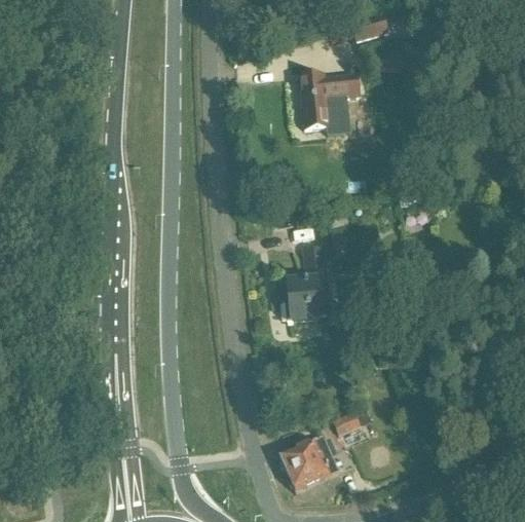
[(357,43),(390,34),(385,14),(351,24),(357,43)]
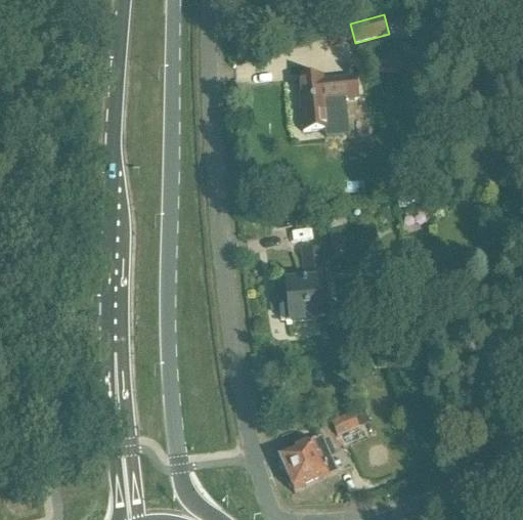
[(401,43),(408,69),(446,59),(439,33),(401,43)]
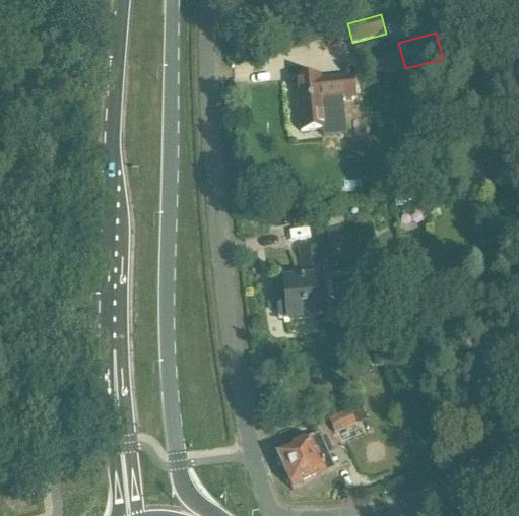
[(355,98),(352,76),(320,79),(320,76),(296,78),(302,131),(326,128),(323,101),(355,98)]
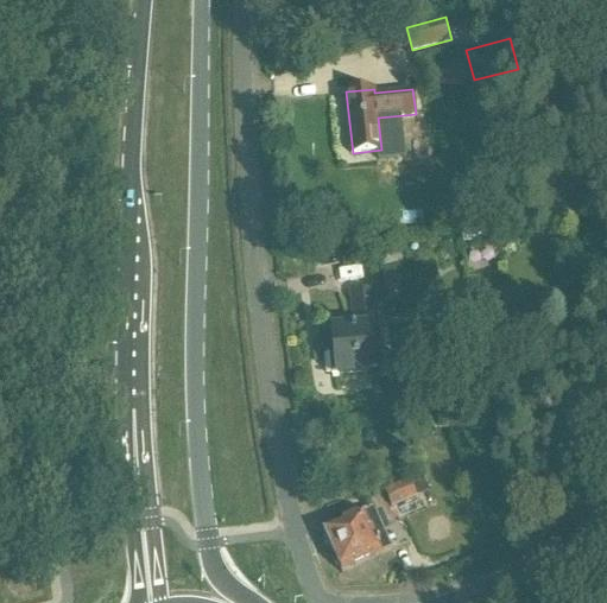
[(405,251),(380,254),(381,264),(406,260),(405,251)]
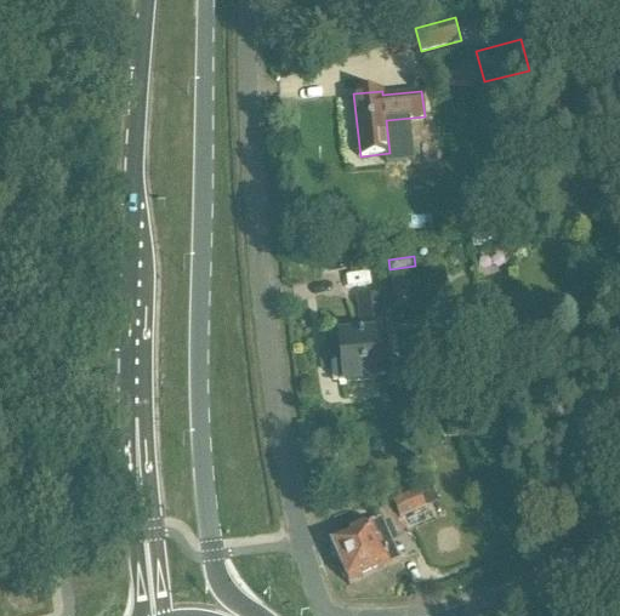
[(386,346),(381,294),(363,295),(368,330),(324,335),(325,337),(343,335),(345,355),(340,357),(342,377),(384,374),(381,348),(390,348),(391,363),(392,363),(391,346),(386,346)]
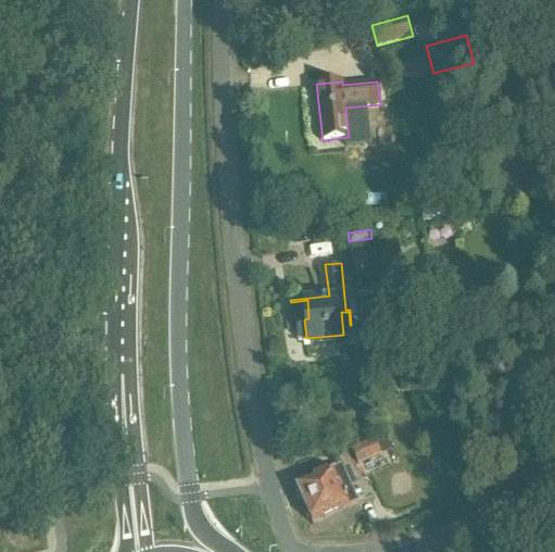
[(387,431),(352,447),(358,462),(393,447),(387,431)]
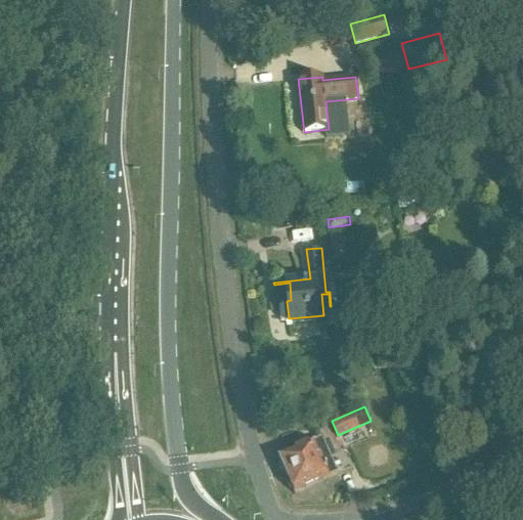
[(339,470),(323,435),(280,453),(279,452),(278,452),(296,491),(297,490),(296,489),(329,475),(332,483),(341,479),(338,471),(339,470)]
